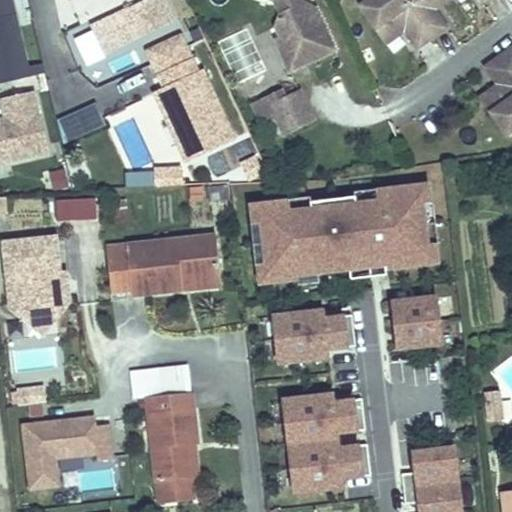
[(12,0),(0,0),(0,83),(33,76),(46,72),(43,64),(30,67),(18,22),(12,0)]
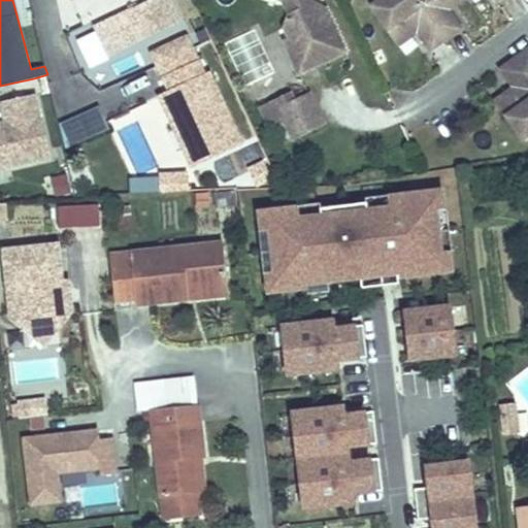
[(156,0),(99,27),(111,54),(185,20),(174,0),(156,0)]
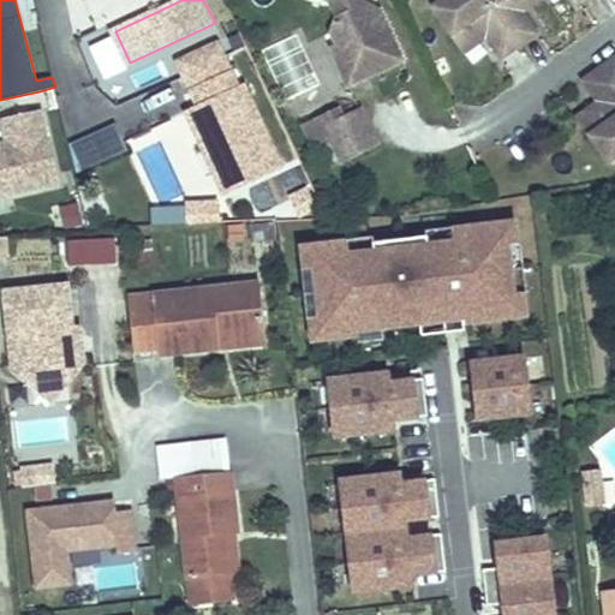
[(363,53),(372,75),(406,59),(382,10),(378,9),(366,5),(364,0),(333,0),(336,9),(340,16),(336,31),(344,45),(363,53)]
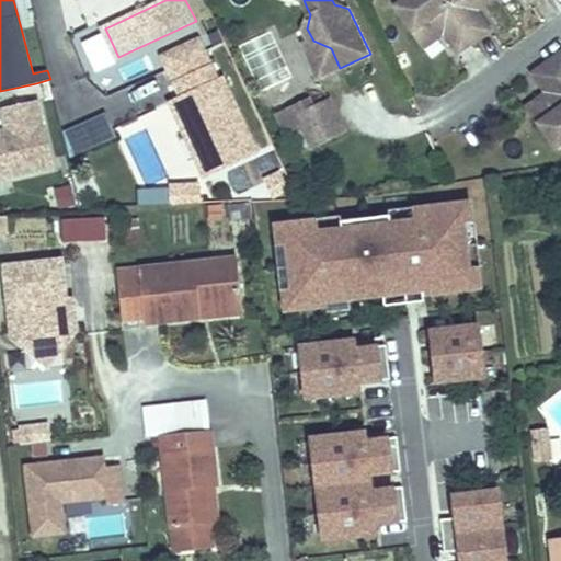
[(407,0),(399,6),(425,43),(445,29),(447,32),(461,52),(494,29),(481,11),(478,6),(484,0),(531,0),(533,0),(407,0)]
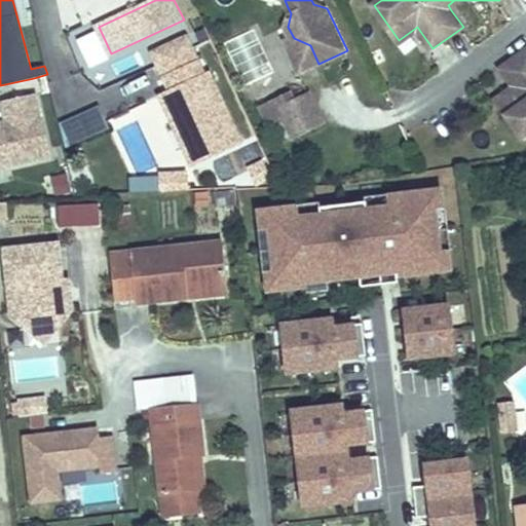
[(464,0),(454,0),(448,5),(451,10),(464,0)]
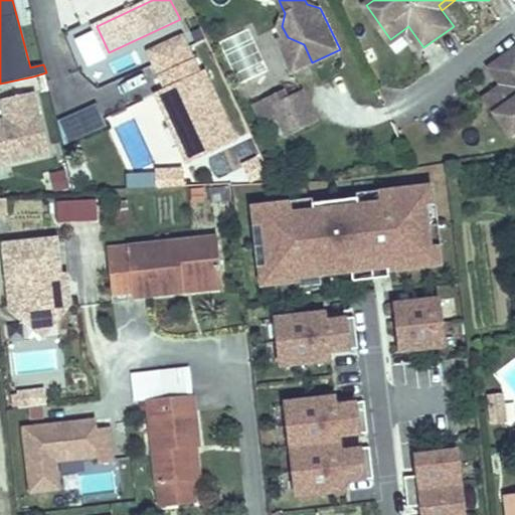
[(408,26),(390,39),(393,42),(410,29),(408,26)]
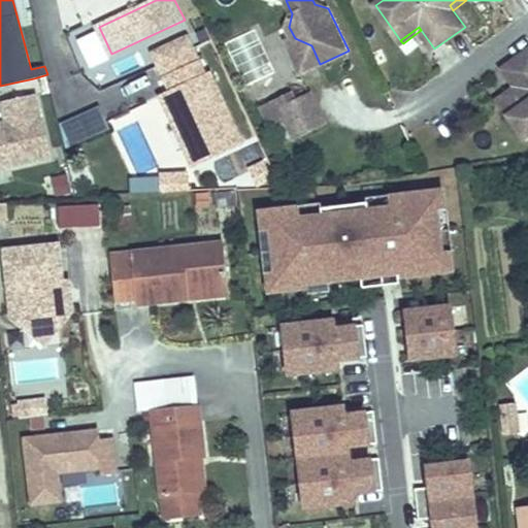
[(190,34),(150,53),(168,93),(159,97),(191,167),(243,143),(210,73),(208,74),(190,34)]
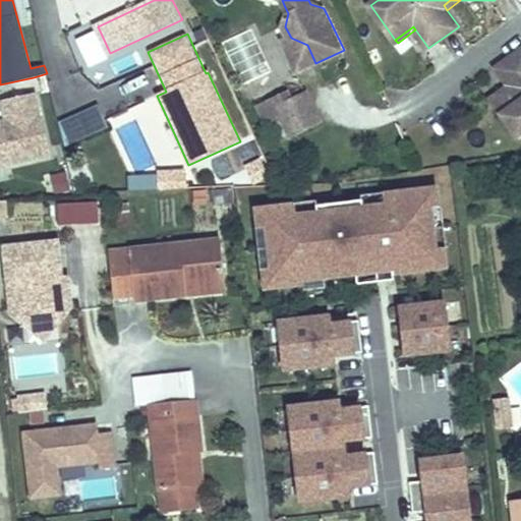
[(291,38),(283,41),(298,71),(315,63),(307,45),(291,38)]
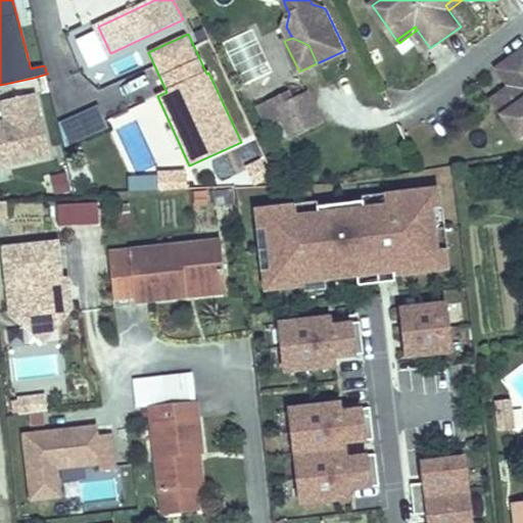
[(521,135),(522,134),(522,49),(500,66),(513,85),(515,88),(496,101),(521,135)]
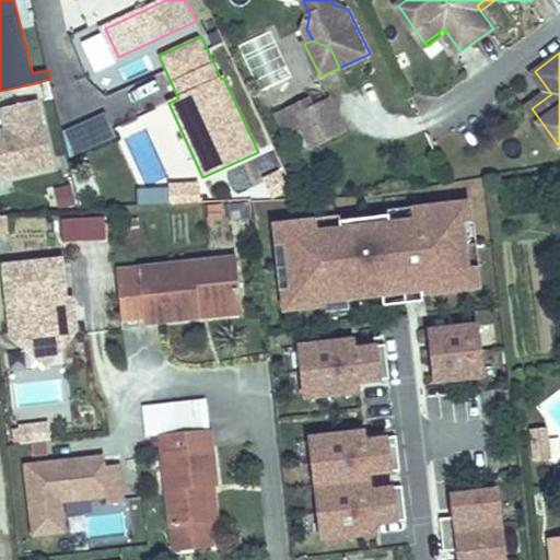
[(551,94),(549,91),(529,104),(532,108),(551,94)]
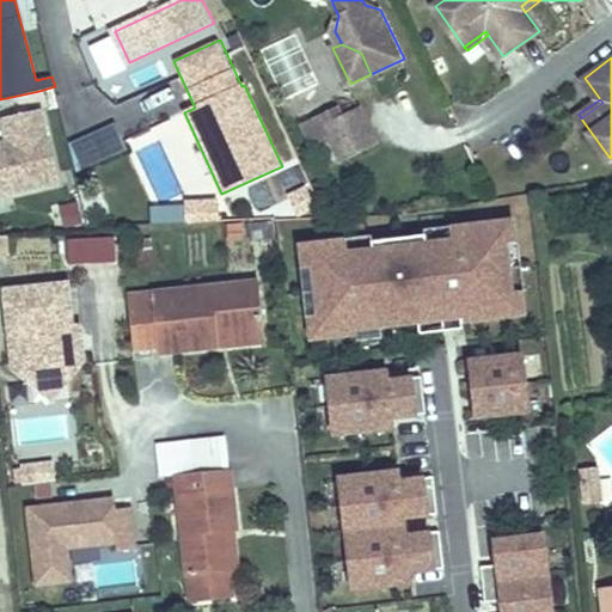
[(324,114),(307,122),(320,147),(336,140),(347,160),(381,144),(363,105),(347,114),(329,122),(324,114)]
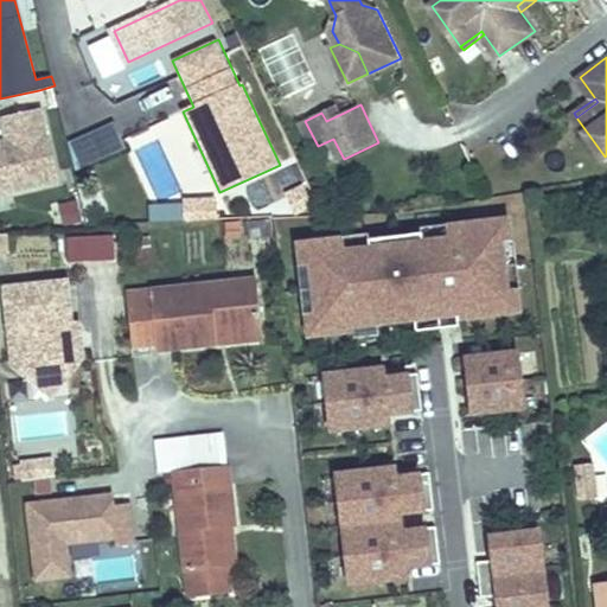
[(339,104),(321,113),(326,121),(344,113),(339,104)]
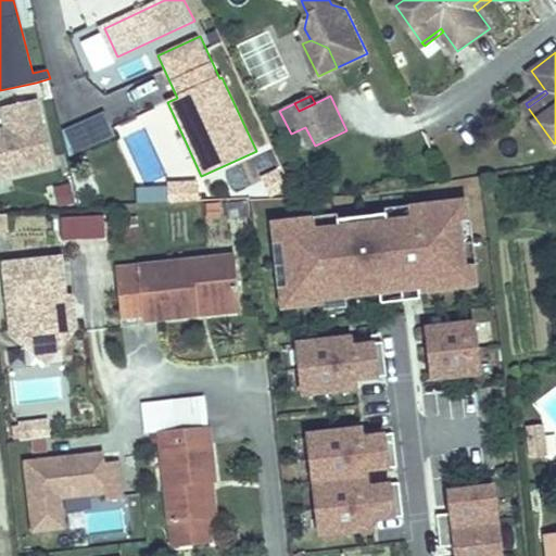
[(39,102),(2,110),(5,129),(0,129),(0,179),(52,169),(39,102)]
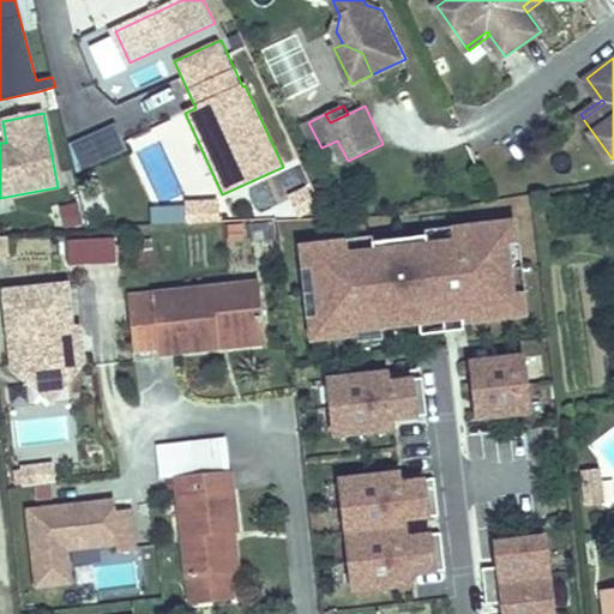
[(116,124),(71,144),(77,174),(127,151),(116,124)]
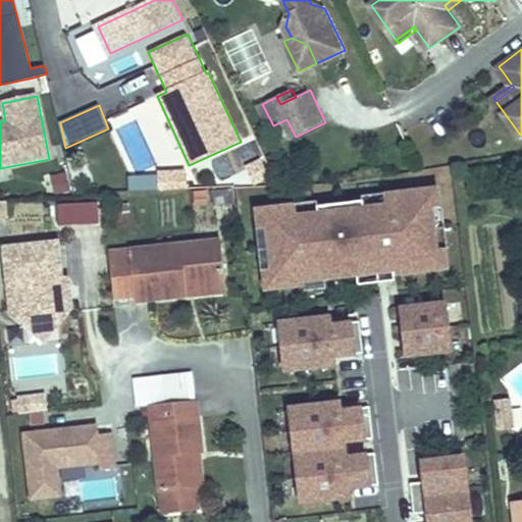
[(133,175),(155,166),(138,119),(114,128),(133,175)]
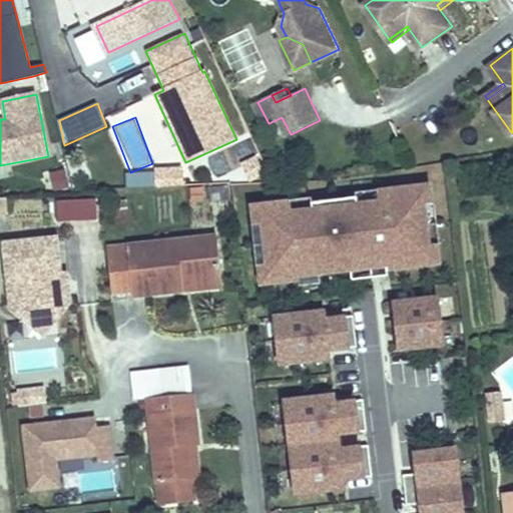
[(258,157),(242,164),(251,182),(266,175),(258,157)]
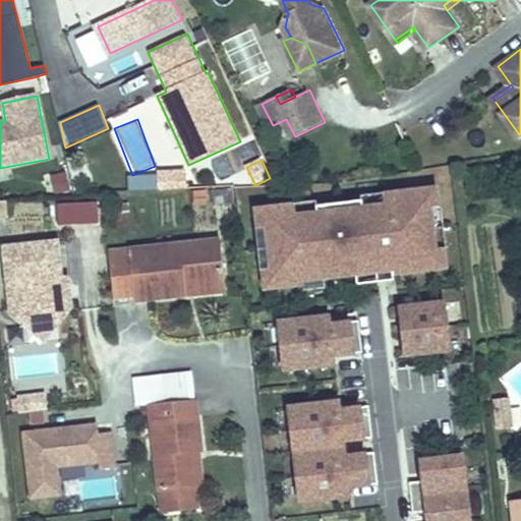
[(185,189),(184,170),(158,171),(159,189),(185,189)]
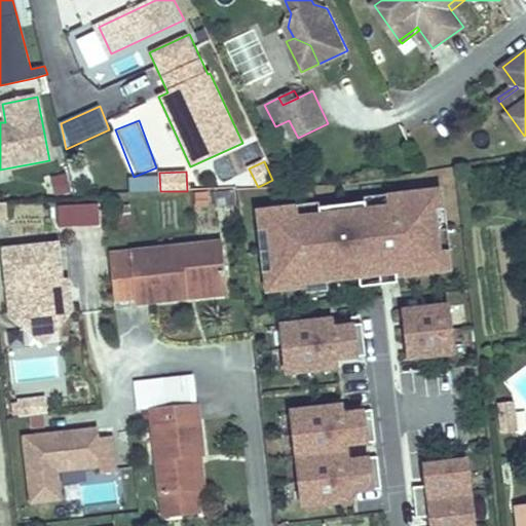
[(54,196),(69,193),(65,176),(50,179),(54,196)]
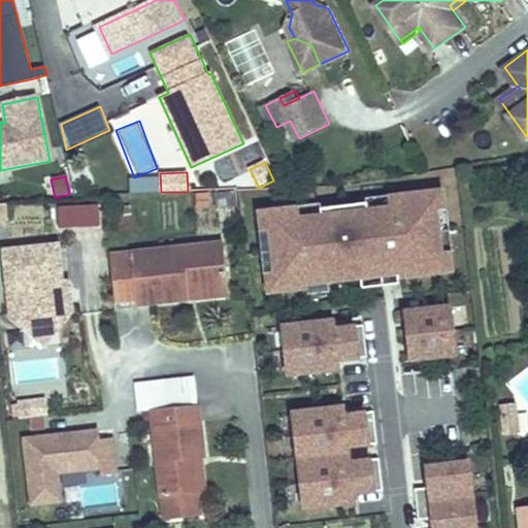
[(442,186),(257,208),(267,293),(453,270),(442,186)]
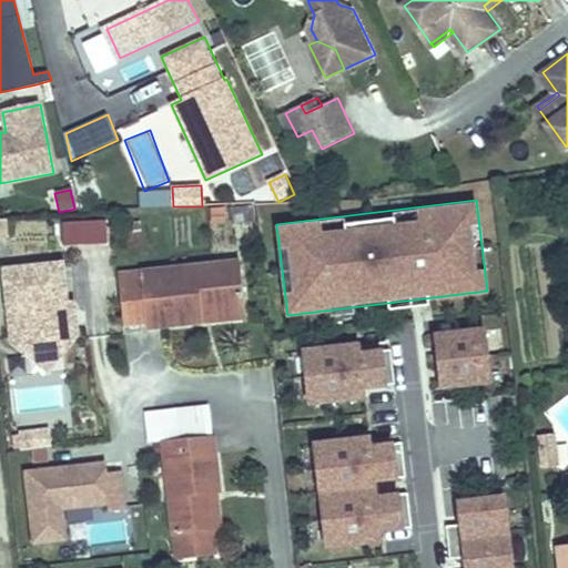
[(148,331),(249,320),(241,260),(120,274),(125,326),(148,324),(148,331)]
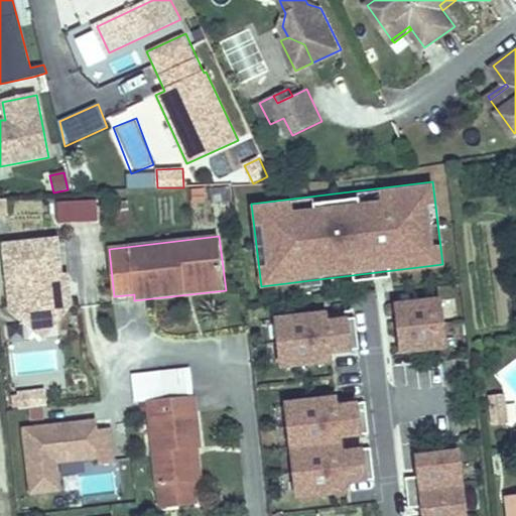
[(67,238),(1,244),(9,311),(45,340),(74,304),(67,238)]
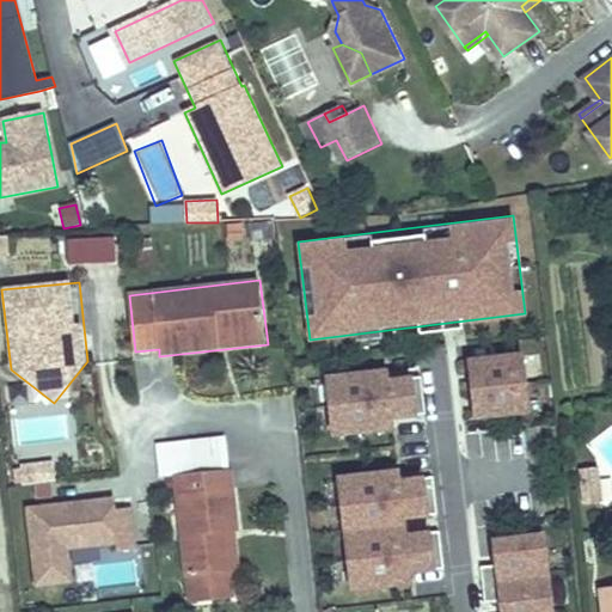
[(525,350),(470,357),(477,418),(532,411),(525,350)]
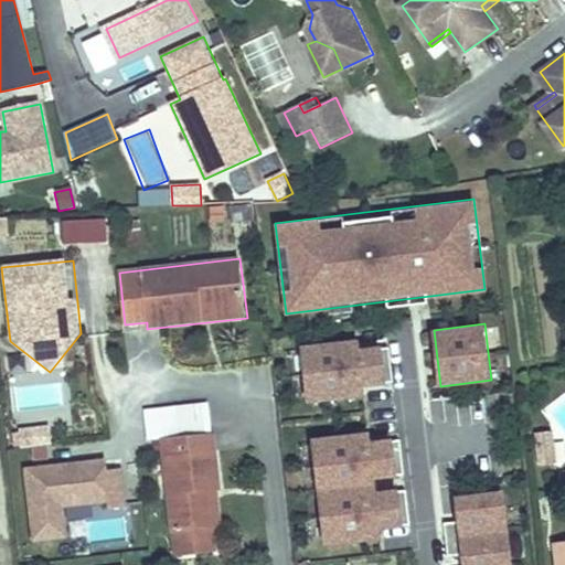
[(358,337),(300,343),(307,402),(363,395),(362,384),(392,381),(387,347),(359,350),(358,337)]
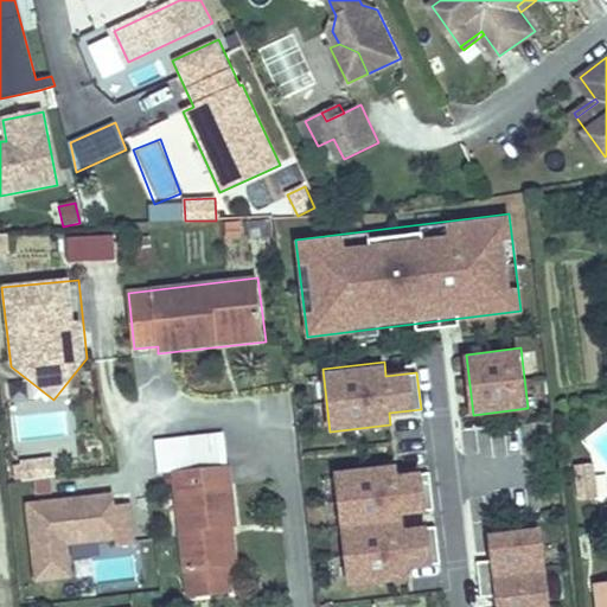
[(51,459),(12,464),(14,481),(52,477),(51,459)]
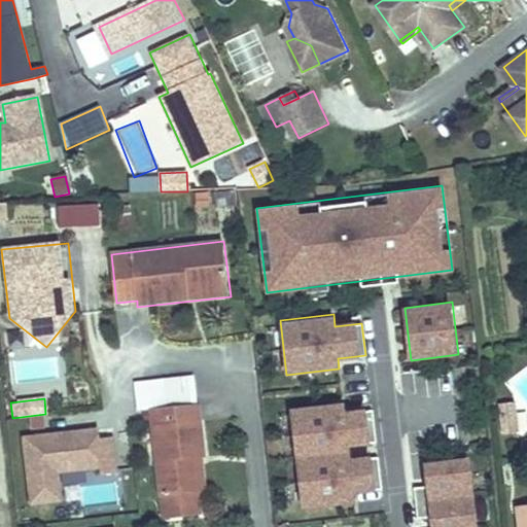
[(343,403),(291,409),(302,508),(356,503),(355,494),(383,492),(379,456),(350,459),(349,445),(375,442),(371,412),(344,415),(343,403)]
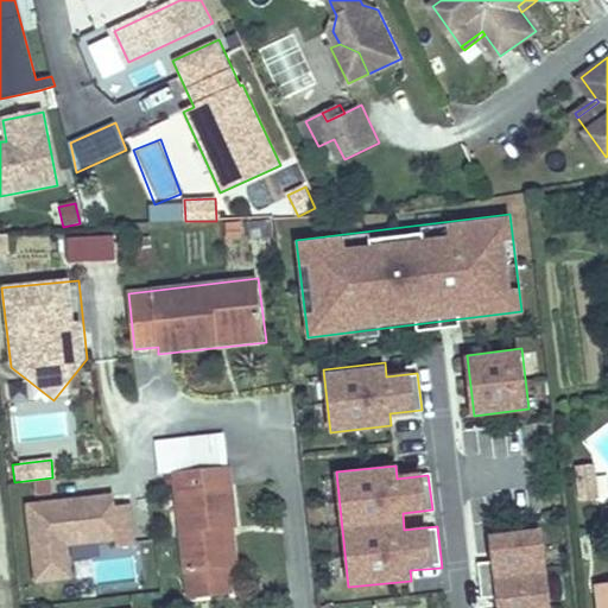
[(596,469),(584,469),(587,501),(599,500),(596,469)]
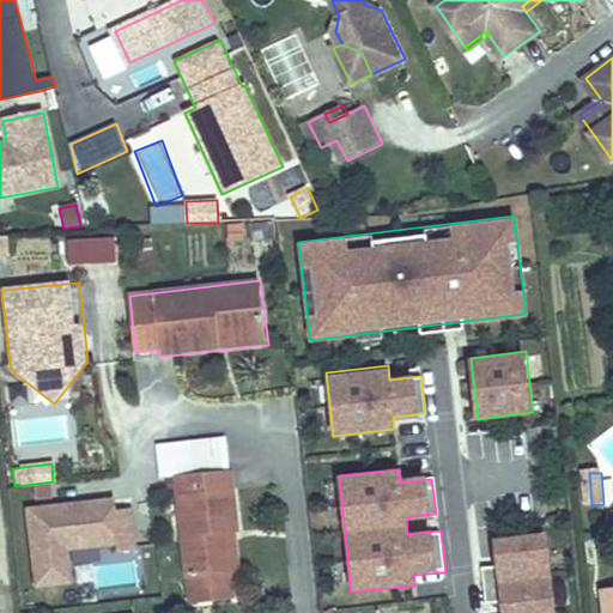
[(188,583),(229,578),(228,540),(242,539),(236,474),(178,481),(188,583)]
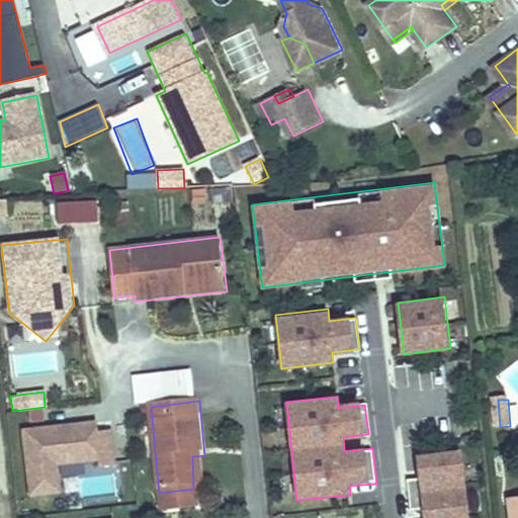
[(96,420),(21,428),(29,496),(62,493),(58,463),(99,458),(100,465),(115,463),(111,429),(97,431),(96,420)]
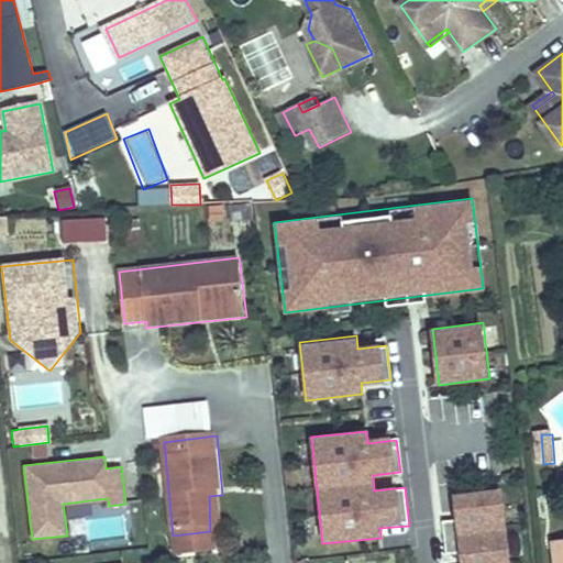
[(508,562),(500,489),(455,495),(463,562),(508,562)]
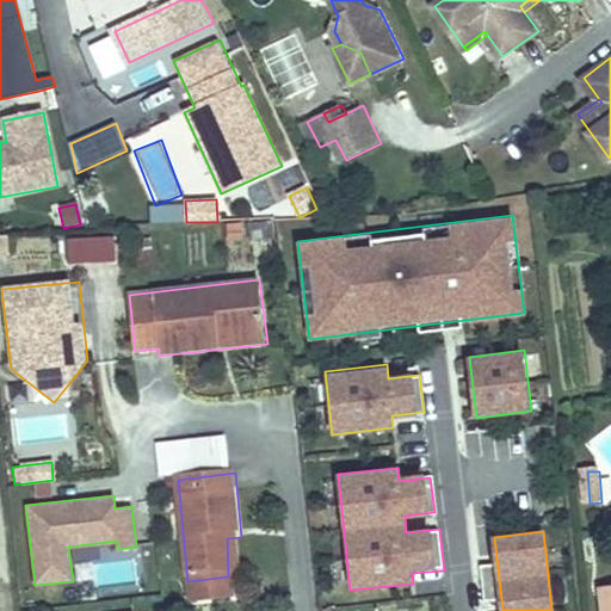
[(227,538),(228,576),(244,575),(241,537),(227,538)]
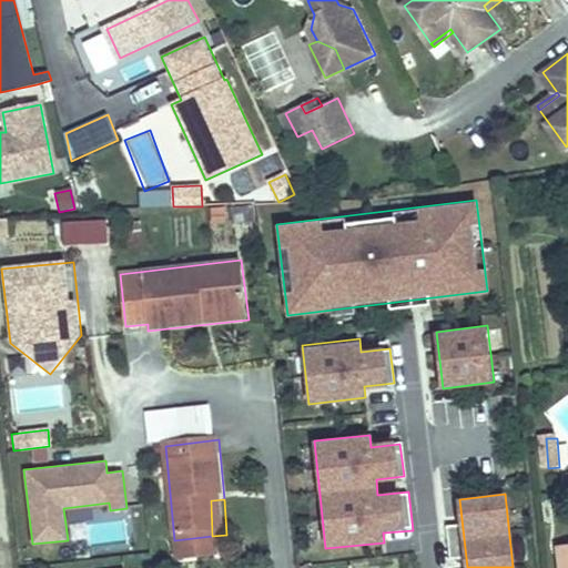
[(567,567),(567,543),(557,545),(559,567),(567,567)]
